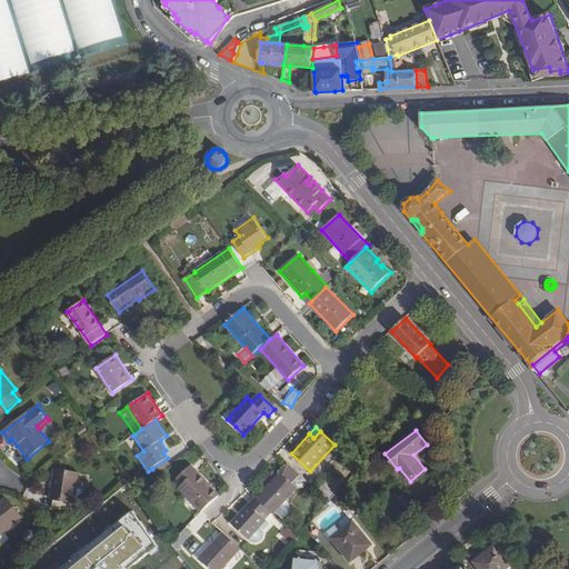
[(171,463),(168,458),(152,469),(156,473),(171,463)]
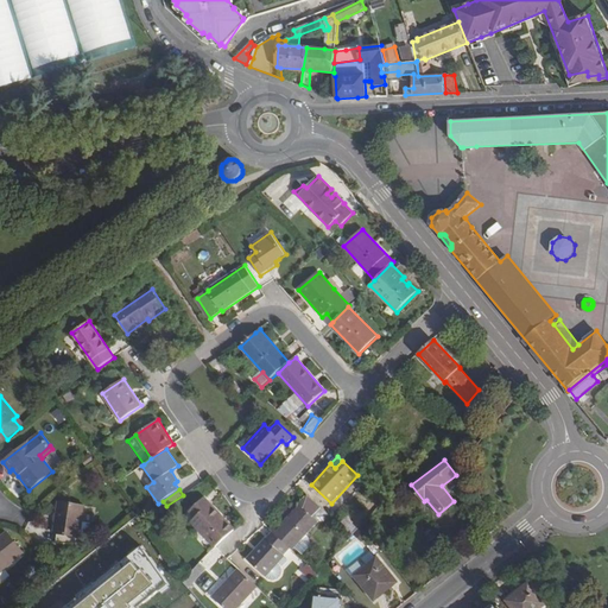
[(309,495),(299,505),(318,523),(324,521),(329,517),(322,510),(323,508),(309,495)]
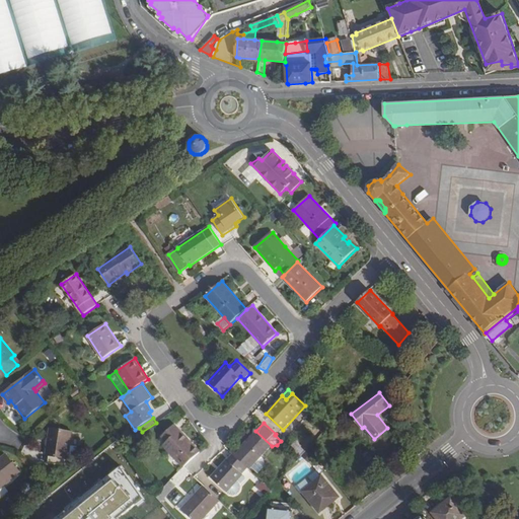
[(167,442),(163,445),(184,468),(186,466),(201,452),(175,424),(162,436),(167,442)]
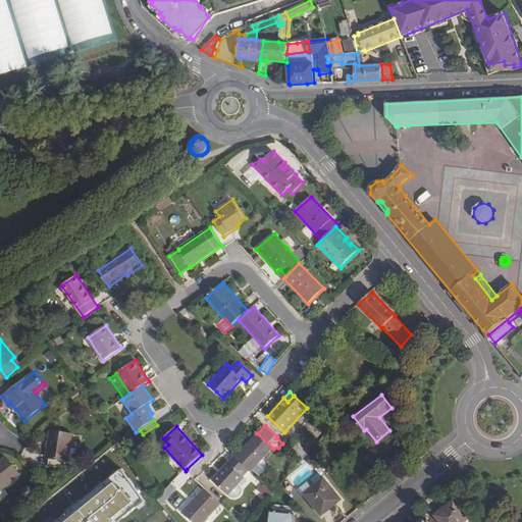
[(72,434),(50,431),(47,458),(49,458),(48,466),(65,468),(65,461),(68,461),(72,434)]
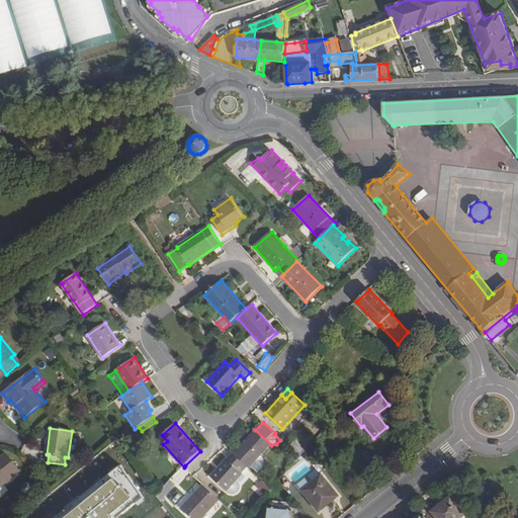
[(128,430),(120,435),(123,440),(133,435),(128,430)]
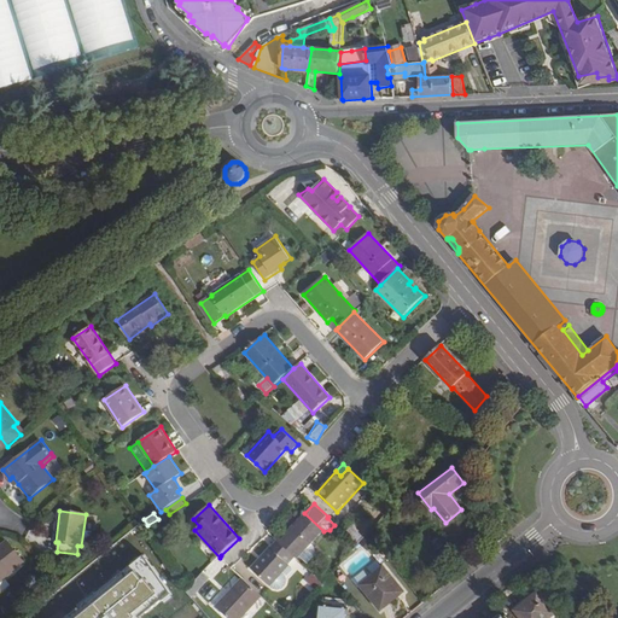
[(285,535),(283,532),(275,540),(278,541),(295,557),(297,559),(299,558),(312,544),(324,531),(304,513),(285,535)]
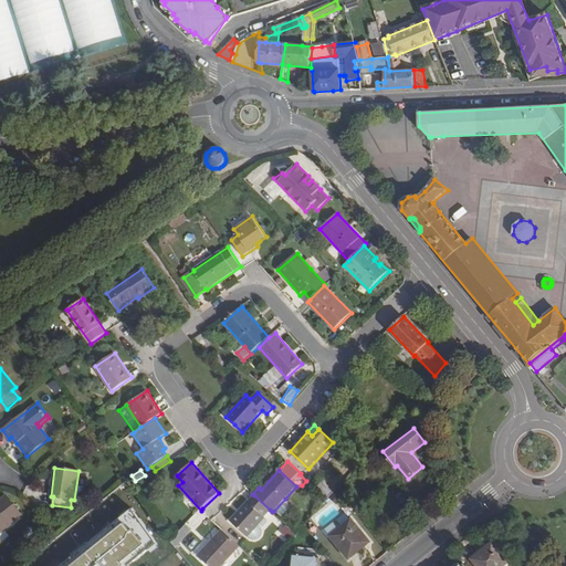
[(322,482),(316,488),(327,499),(333,493),(322,482)]
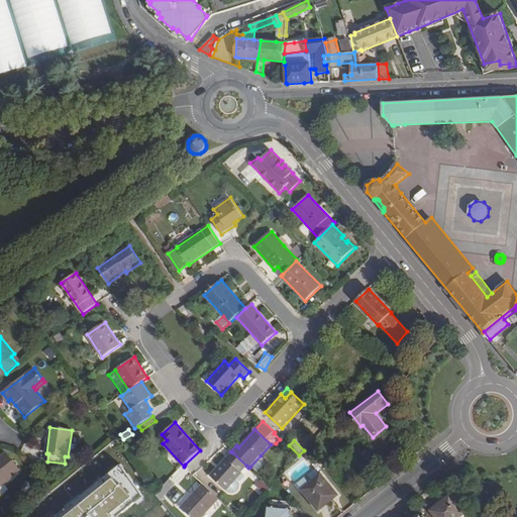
[(307,449),(301,455),(308,461),(314,455),(307,449)]
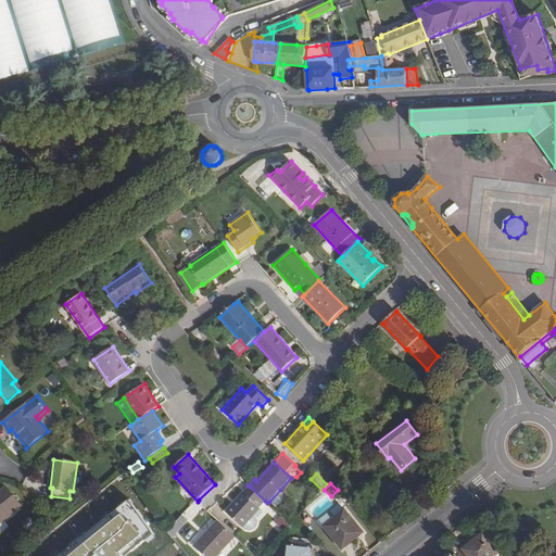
[(388,489),(393,495),(399,491),(393,484),(388,489)]
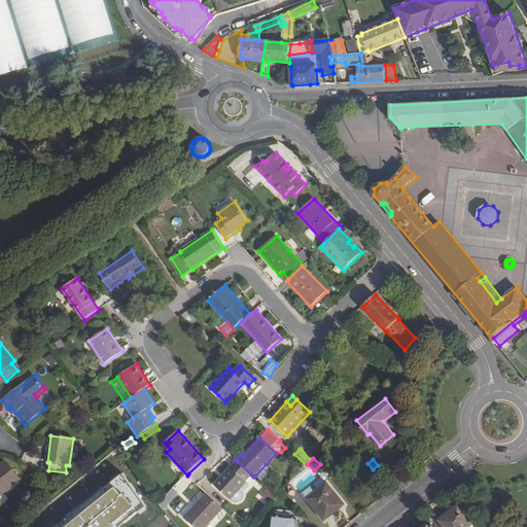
[(20,479),(6,461),(0,466),(0,497),(11,489),(9,487),(20,479)]
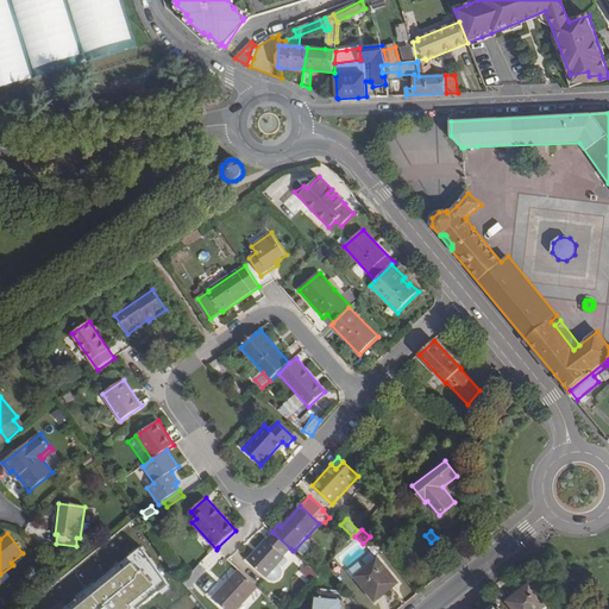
[(286,556),(284,554),(290,548),(274,533),(248,560),(256,569),(267,577),(278,564),(286,556)]
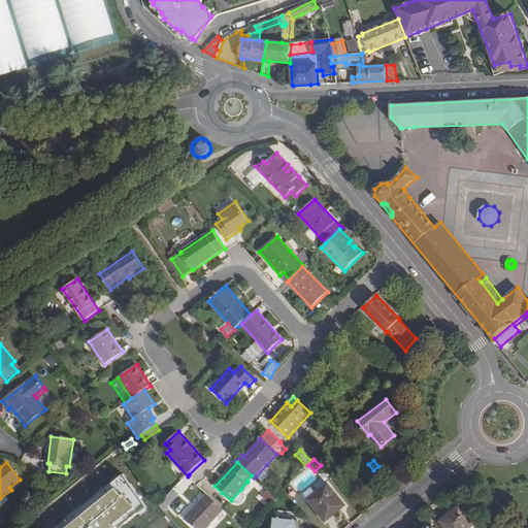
[(266,465),(256,476),(262,482),(268,476),(269,473),(269,470),(268,467),(266,465)]
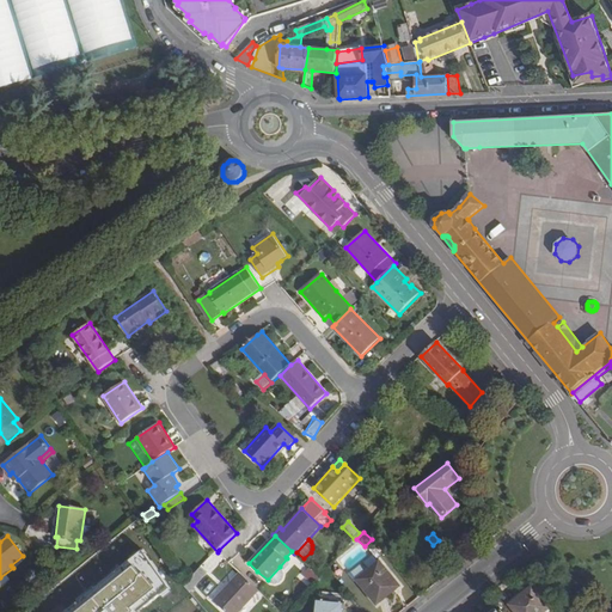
[(154,549),(145,555),(150,562),(159,556),(154,549)]
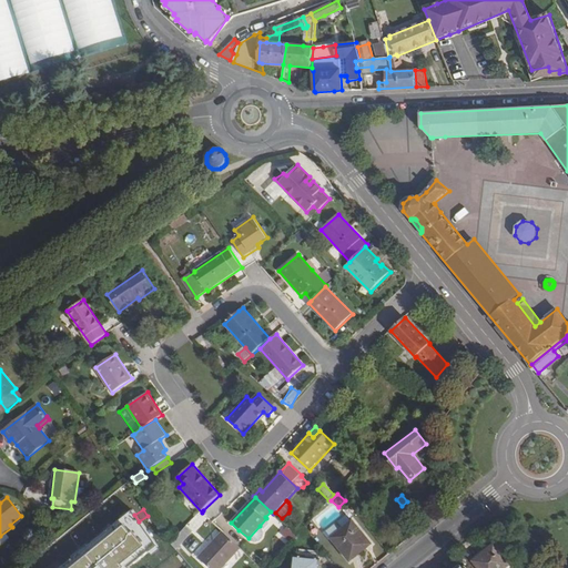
[(384,511),(373,515),(375,521),(386,519),(384,511)]
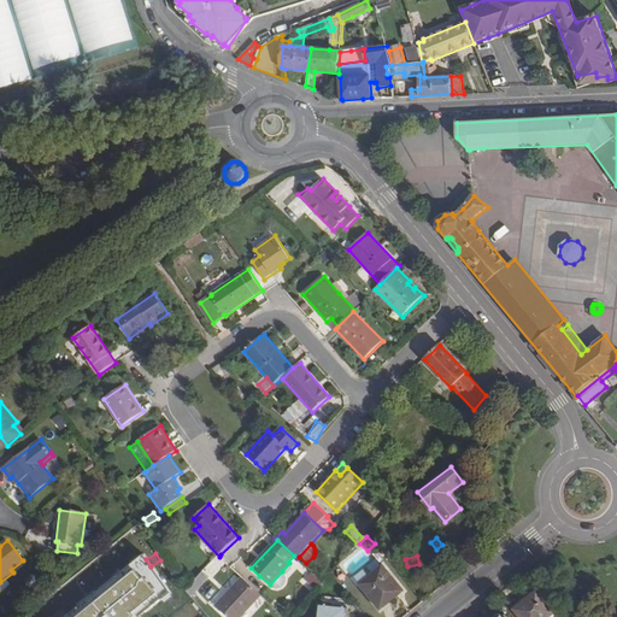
[(360,583),(380,610),(399,595),(395,591),(400,587),(383,565),(369,576),(360,583)]
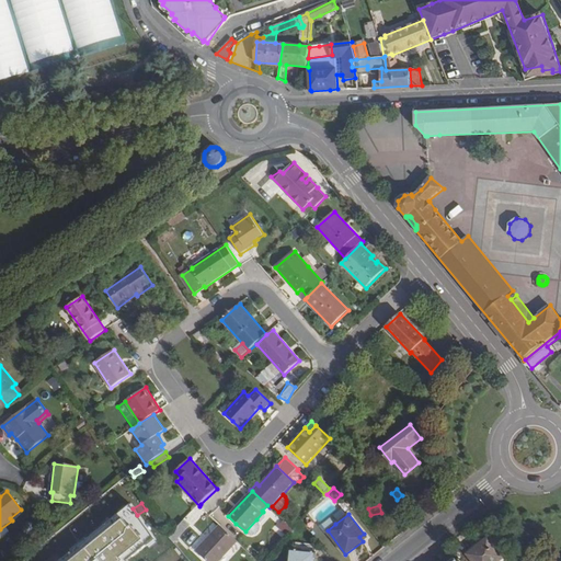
[(330,517),(319,526),(324,533),(328,530),(335,524),(330,517)]
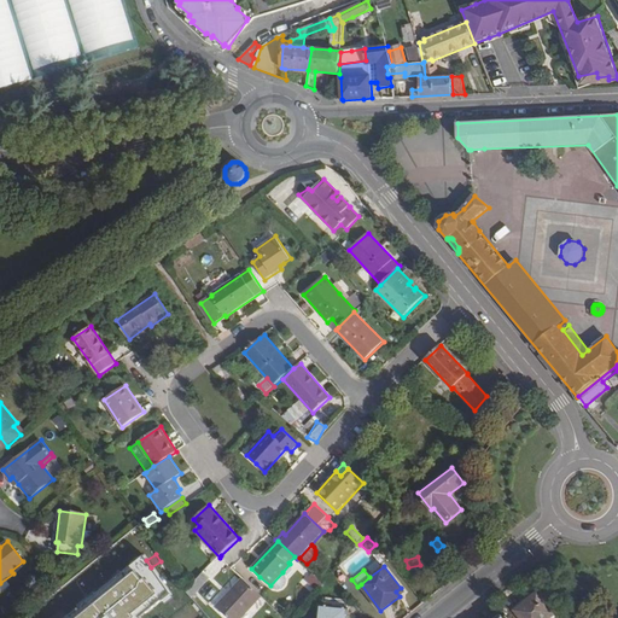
[(211,579),(203,572),(190,587),(197,595),(211,579)]
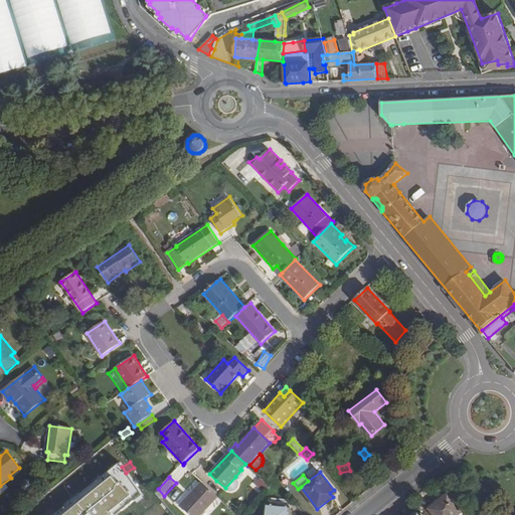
[(235,477),(225,488),(225,490),(226,491),(230,492),(235,491),(238,488),(238,483),(237,479),(235,477)]
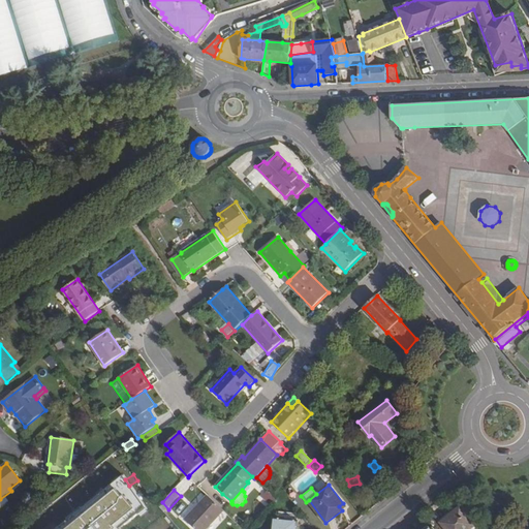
[(268,491),(260,498),(270,506),(276,499),(268,491)]
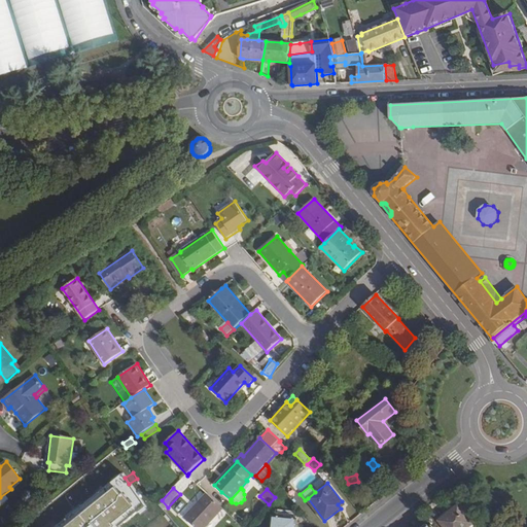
[(185,517),(195,526),(205,526),(223,508),(208,493),(185,517)]
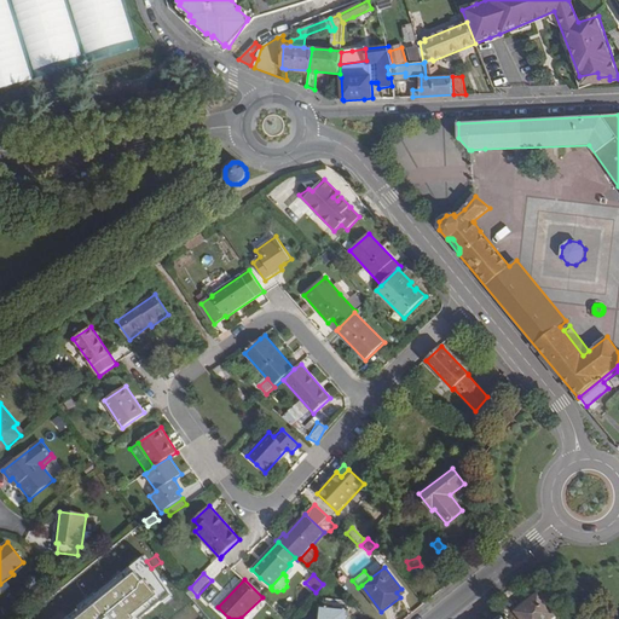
[(549,618),(556,614),(539,594),(518,612),(522,618),(549,618)]
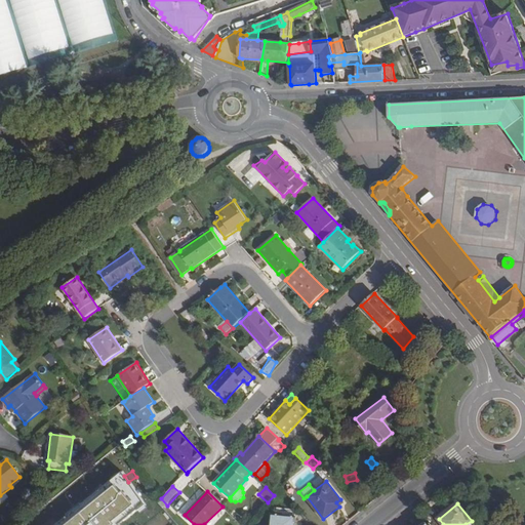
[(293,510),(277,508),(277,515),(292,517),(293,510)]
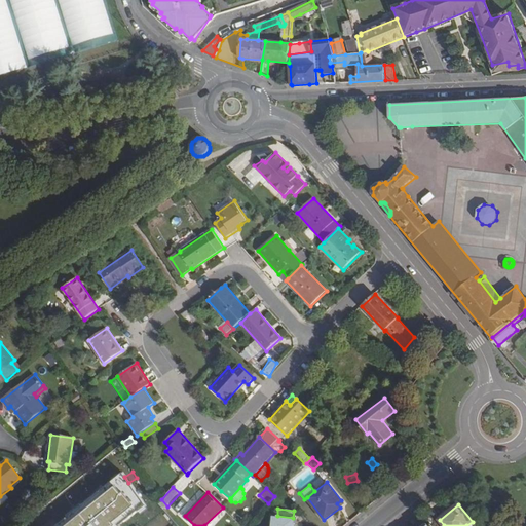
[(296,525),(297,518),(293,518),(277,516),(272,515),(270,525),(296,525)]
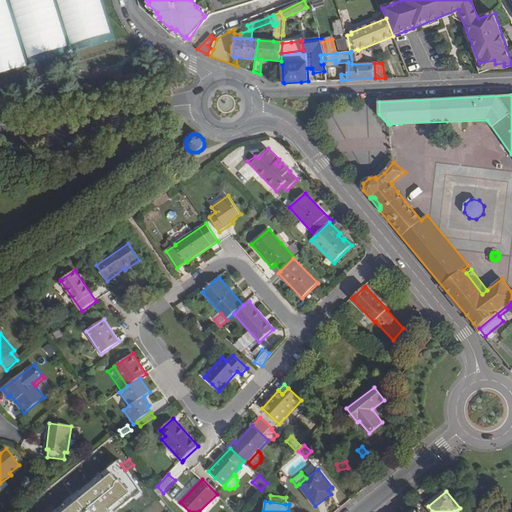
[(255,502),(248,508),(251,511),(256,511),(261,508),(255,502)]
